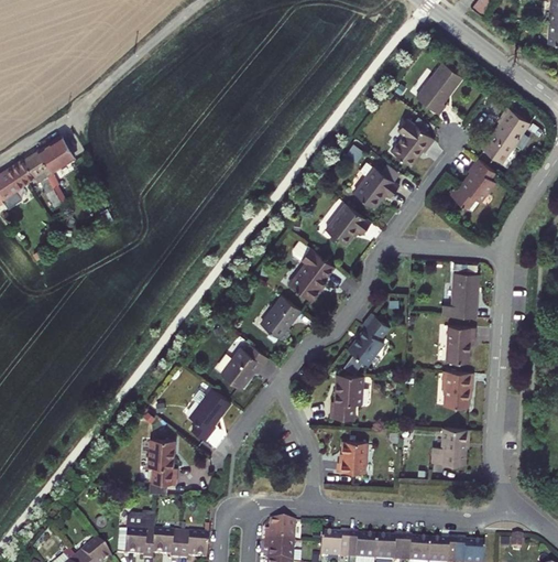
[(487,9),(474,0),(473,0),(469,7),(481,15),(487,9)]
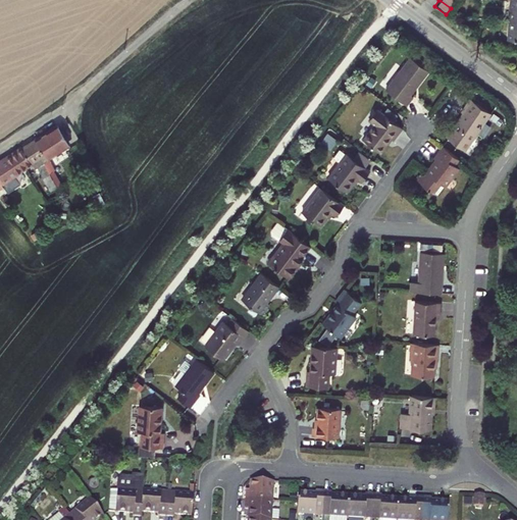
[(456,2),(452,0),(440,0),(451,8),(456,2)]
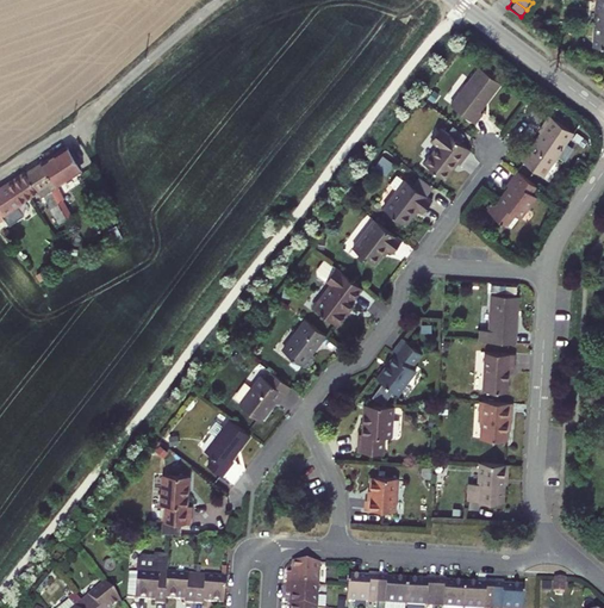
[(603,0),(595,0),(593,19),(603,20),(603,0)]
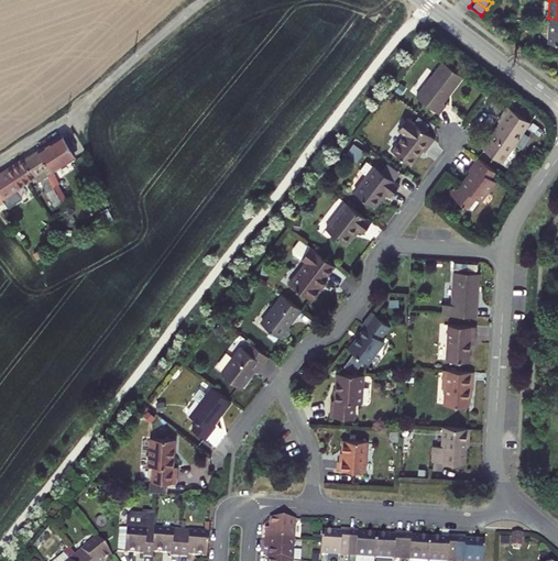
[(557,19),(548,18),(546,40),(557,41),(557,19)]
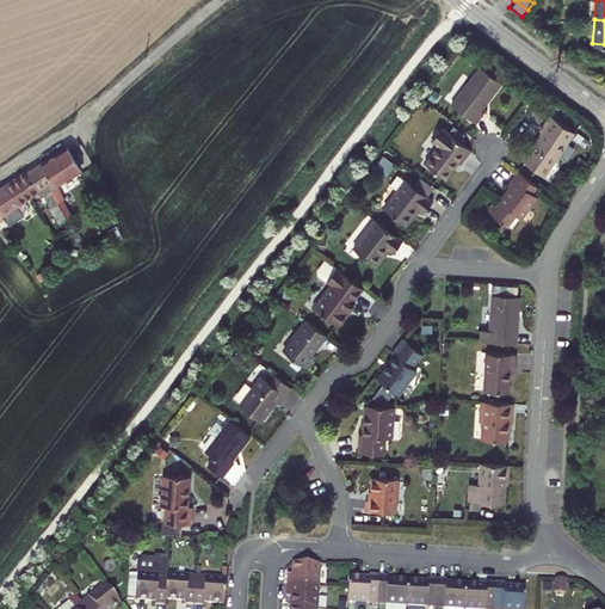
[(477,114),(499,85),(477,69),(449,108),(474,125),(481,116),(477,114)]
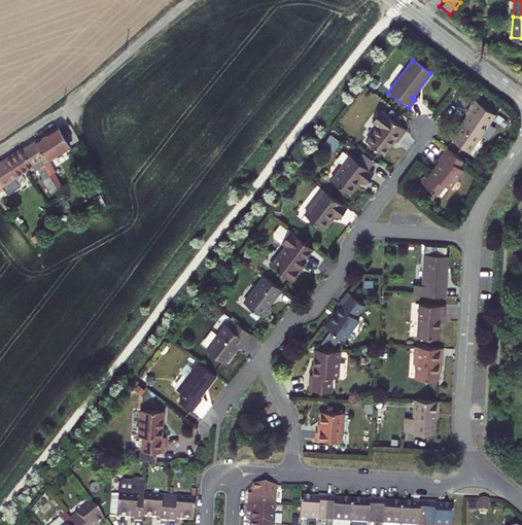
[(470,151),(494,113),(474,100),(468,106),(464,112),(464,113),(466,114),(451,139),(470,151)]
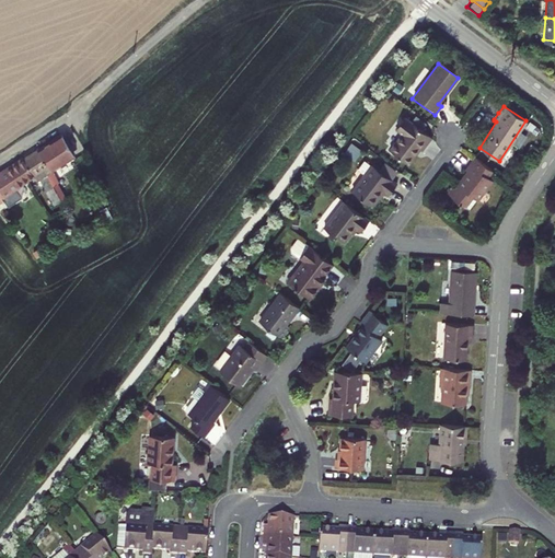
[(490,117),(494,119),(498,113),(495,111),(492,111),(488,114),(490,117)]
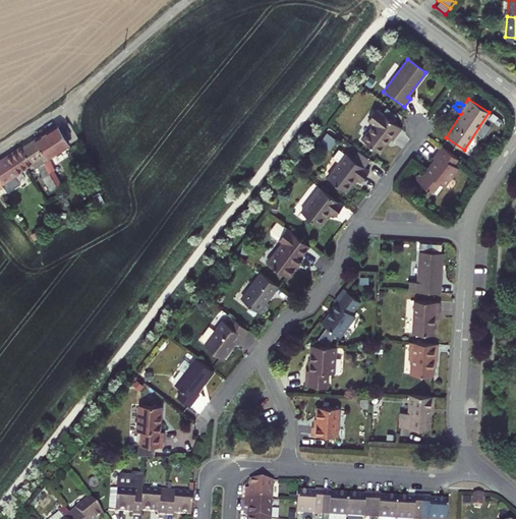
[(391,140),(400,128),(375,110),(366,120),(373,124),(360,140),(378,154),(389,139),(391,140)]
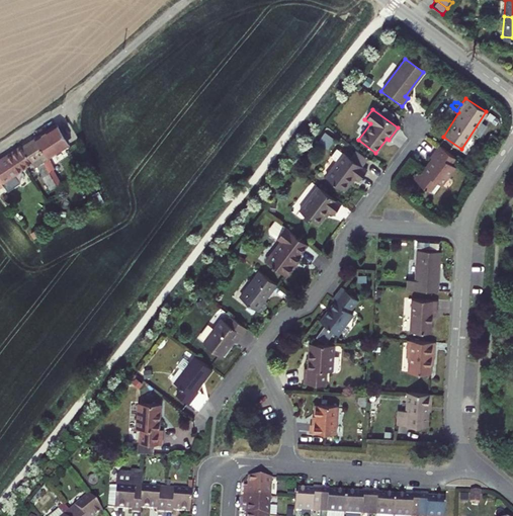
[(54,126),(34,140),(45,158),(65,146),(54,126)]
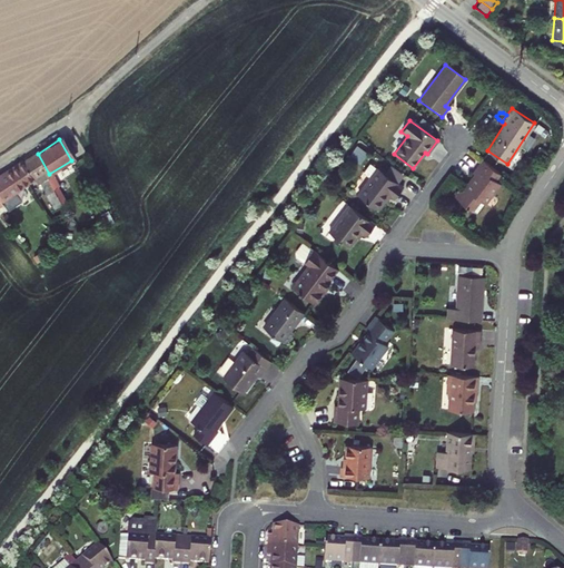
[(38,154),(21,163),(31,180),(38,191),(39,189),(51,209),(60,204),(52,192),(46,180),(51,177),(49,174),(38,154)]
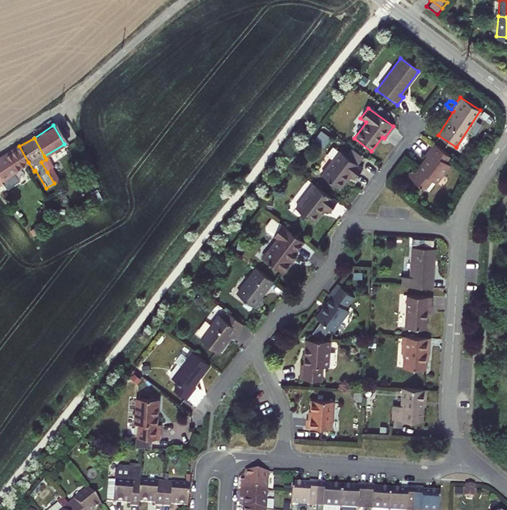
[(450,166),(446,163),(450,157),(433,144),(425,156),(426,157),(429,159),(424,166),(422,166),(420,169),(418,168),(415,166),(408,177),(430,192),(436,183),(438,184),(450,166)]
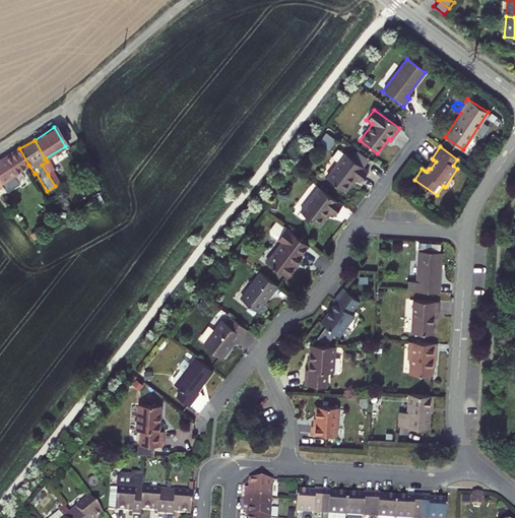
[(28,165),(19,148),(0,160),(0,186),(2,185),(1,183),(28,165)]
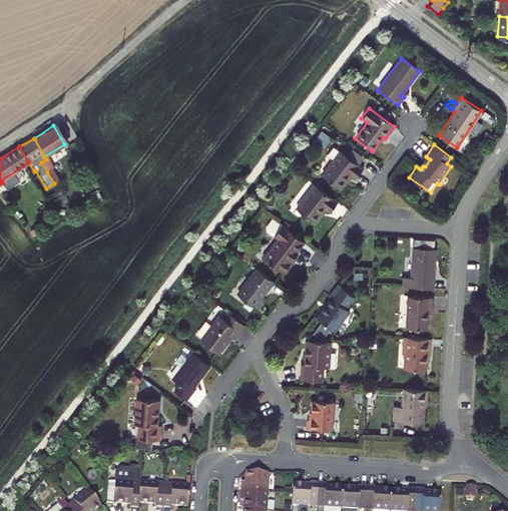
[(321,176),(339,189),(345,181),(349,175),(351,177),(354,179),(362,169),(360,167),(346,156),(333,147),(327,155),(333,160),(321,176)]
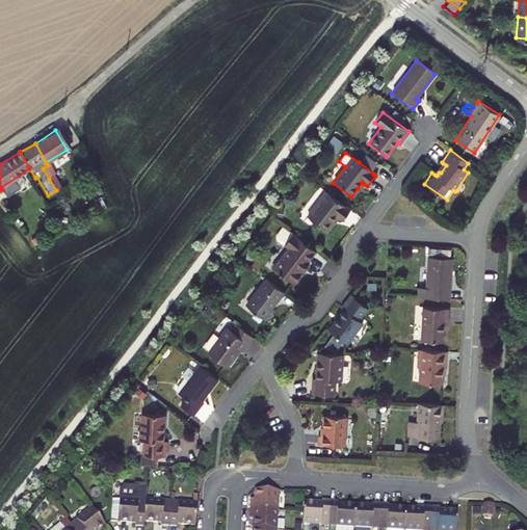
[(365,154),(359,162),(373,174),(379,165),(365,154)]
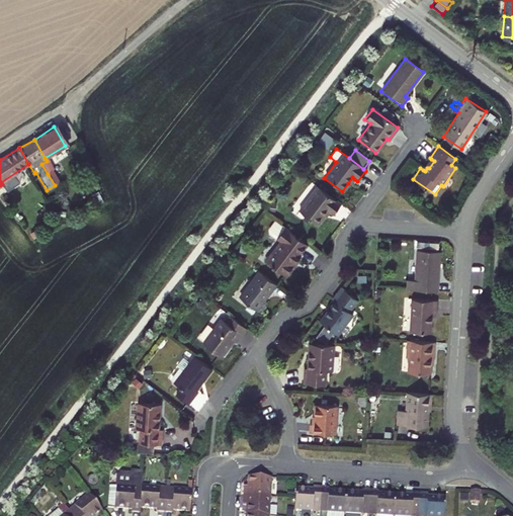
[(434,161),(431,159),(423,170),(425,171),(427,168),(429,168),(434,161)]
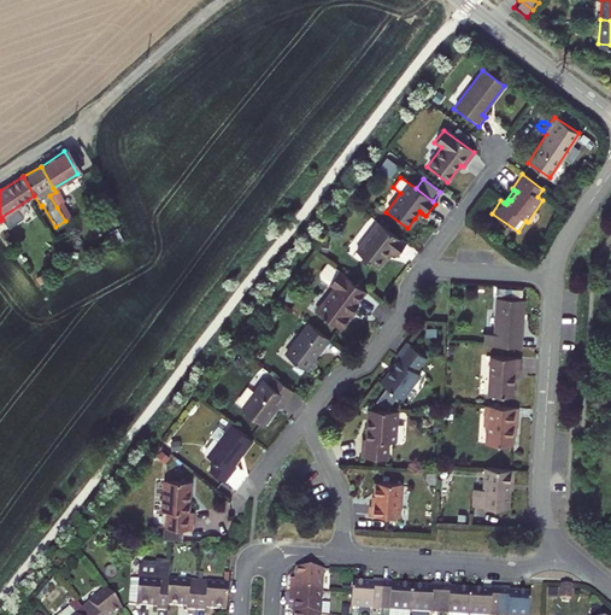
[(56,192),(50,195),(57,208),(63,204),(56,192)]
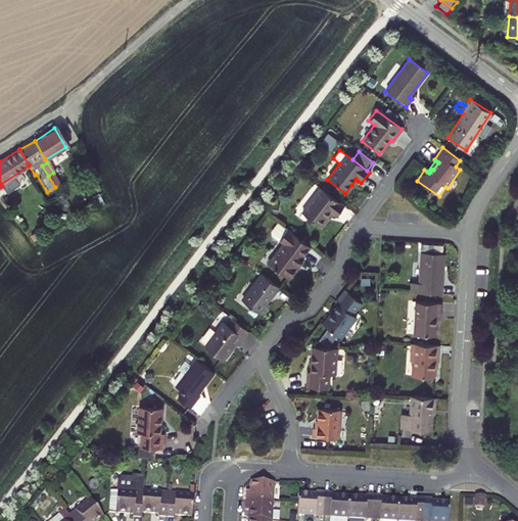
[(335,218),(342,207),(319,190),(301,215),(320,228),(326,219),(330,214),(332,216),(335,218)]
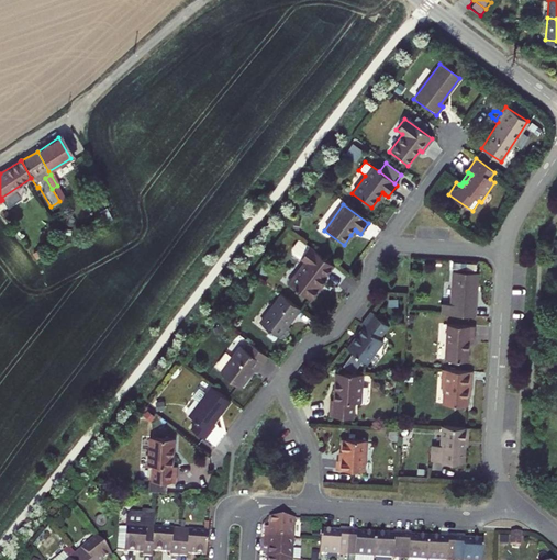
[(324,278),(333,266),(299,241),(291,250),(292,255),(303,264),(288,283),(311,301),(326,280),(324,278)]
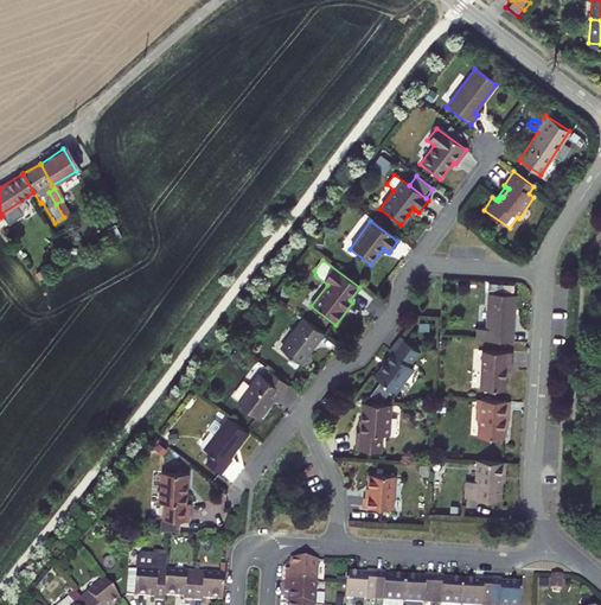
[(486,330),(478,329),(478,341),(512,342),(515,295),(488,294),(486,330)]
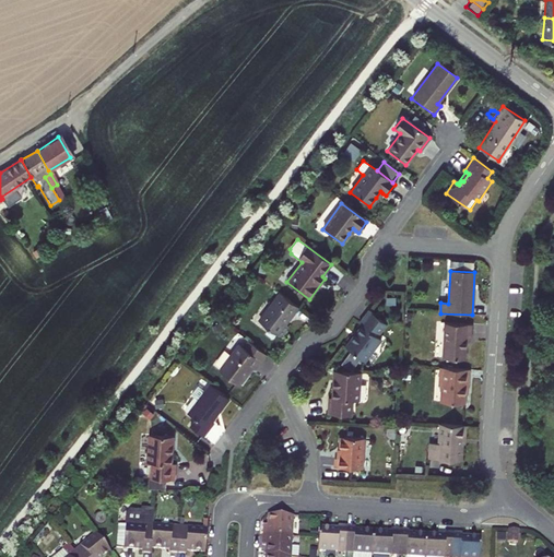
[(278,294),(257,321),(259,323),(280,295),(278,294)]
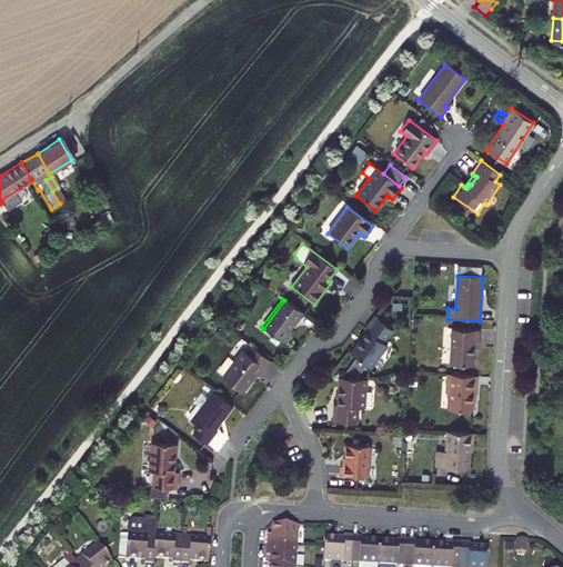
[(302,314),(284,300),(263,329),(284,344),(292,334),(291,332),(289,331),(302,314)]
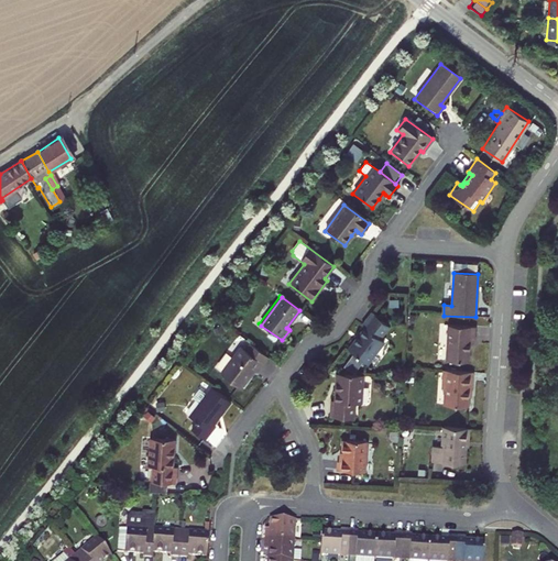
[(286,328),(288,329),(301,311),(299,310),(286,328)]
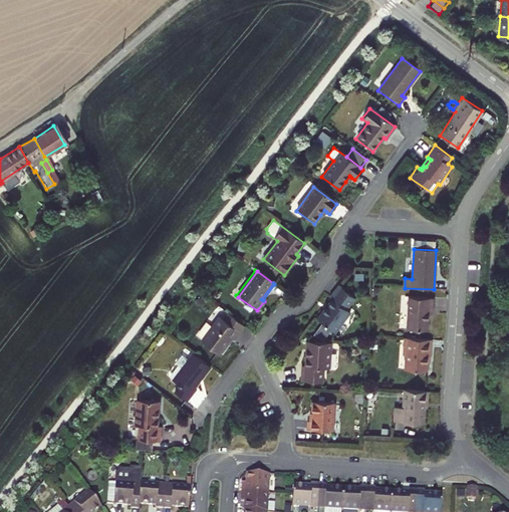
[(344,309),(353,298),(337,286),(329,298),(331,300),(317,320),(335,333),(350,313),(344,309)]
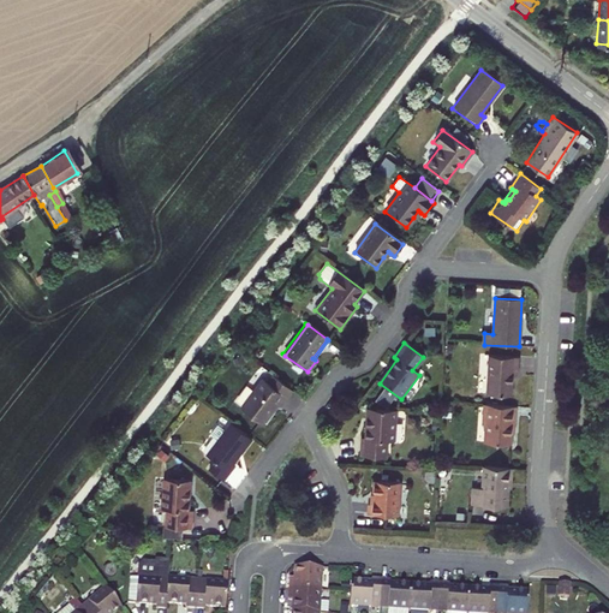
[(519,374),(519,357),(490,356),(488,394),(512,396),(513,382),(513,374),(517,374),(519,374)]
